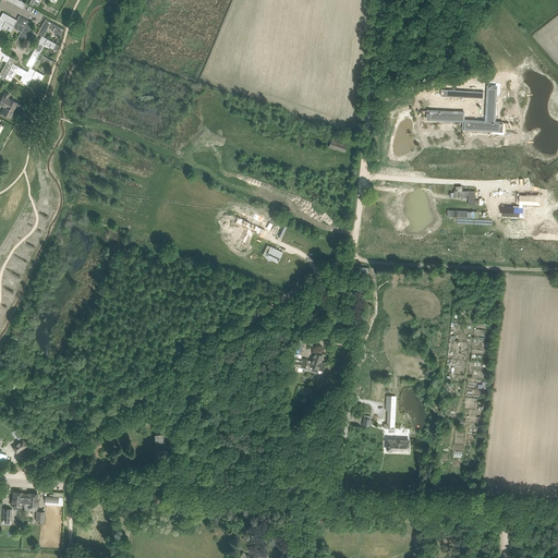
[(14,26),(17,20),(3,12),(0,17),(0,31),(2,27),(11,32),(13,27),(14,26)]
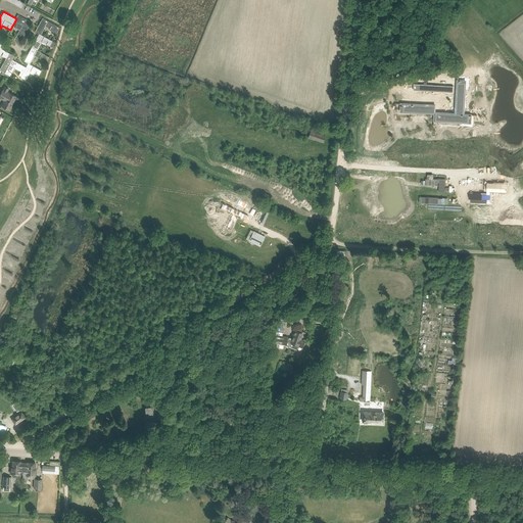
[(16,18),(13,25),(12,26),(19,30),(15,39),(20,42),(32,21),(18,14),(16,18)]
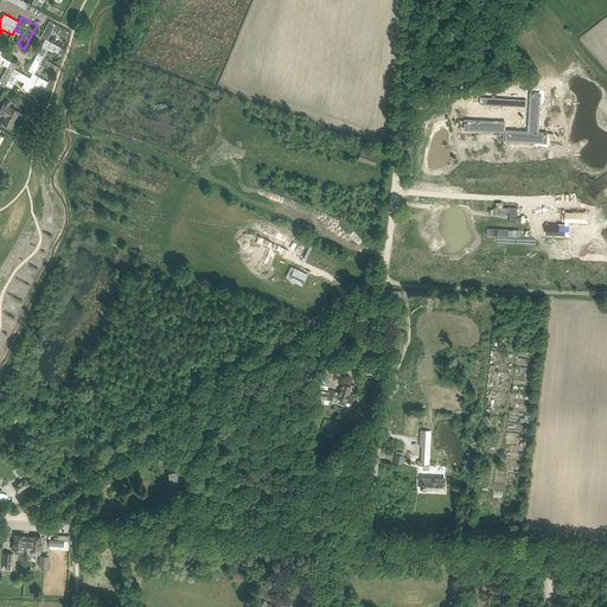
[(45,39),(48,40),(52,30),(58,32),(57,33),(65,38),(69,31),(50,20),(40,37),(45,39)]
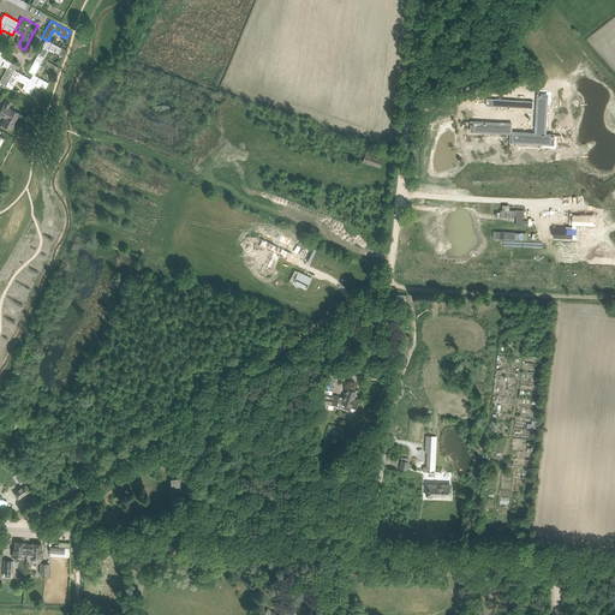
[(46,40),(37,55),(43,59),(49,49),(58,54),(61,48),(48,41),(46,40)]
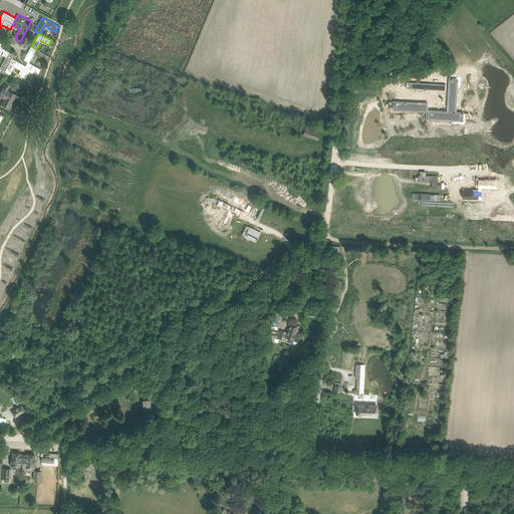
[(24,60),(27,62),(29,63),(33,54),(45,60),(47,55),(36,49),(31,46),(24,60)]
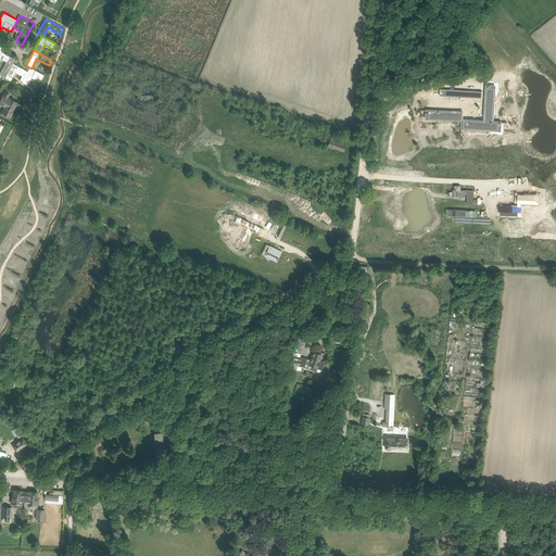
[(0,52),(0,58),(7,62),(0,73),(0,74),(5,77),(7,74),(8,74),(13,63),(15,60),(2,52),(1,51),(0,53),(0,52)]
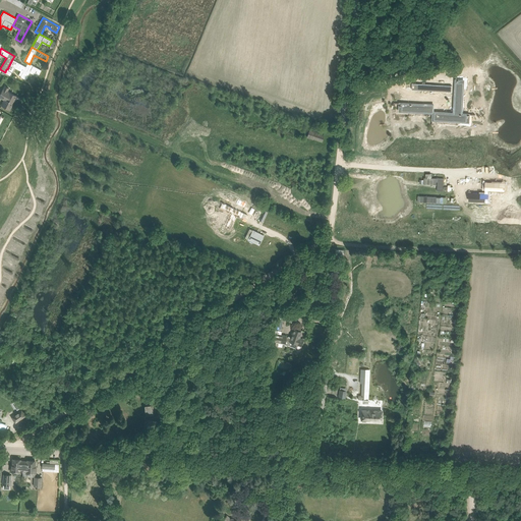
[(6,69),(5,72),(6,73),(9,75),(10,75),(14,67),(22,72),(26,67),(25,67),(24,66),(15,61),(14,60),(12,59),(7,69),(6,69)]
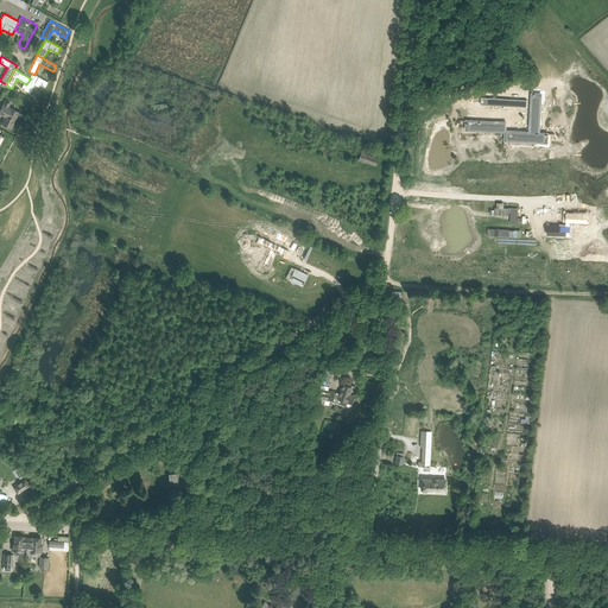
[(26,84),(24,90),(30,93),(36,83),(44,88),(48,82),(35,75),(32,74),(30,78),(31,78),(26,84)]
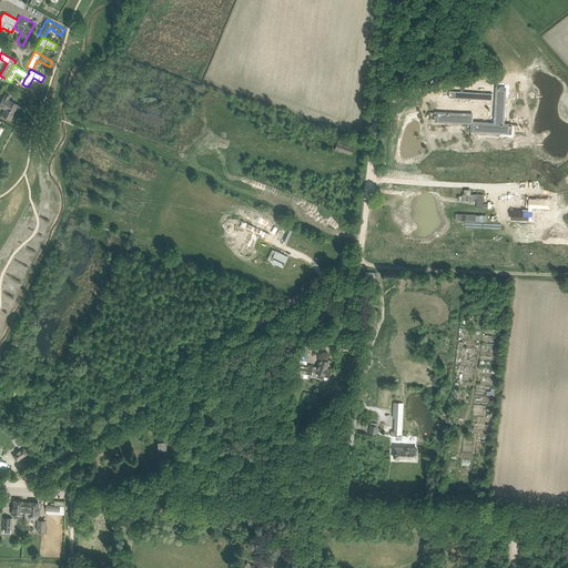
[(497,87),(495,123),(503,124),(505,91),(499,90),(499,87),(497,87)]
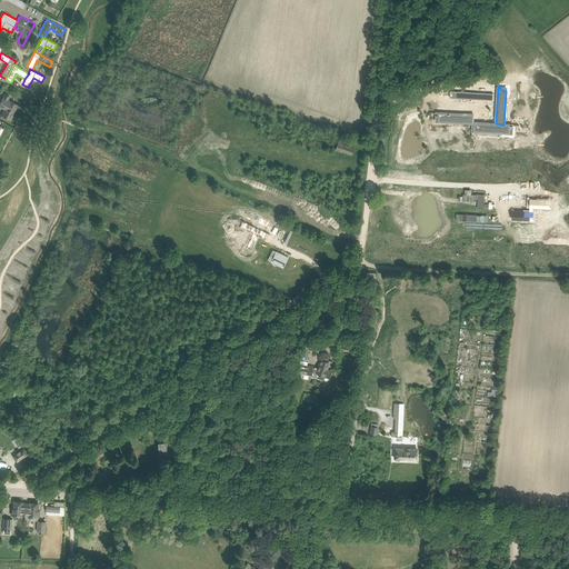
[(3,98),(0,103),(0,106),(5,109),(1,115),(10,120),(16,111),(15,110),(18,105),(8,100),(9,97),(6,95),(3,98)]
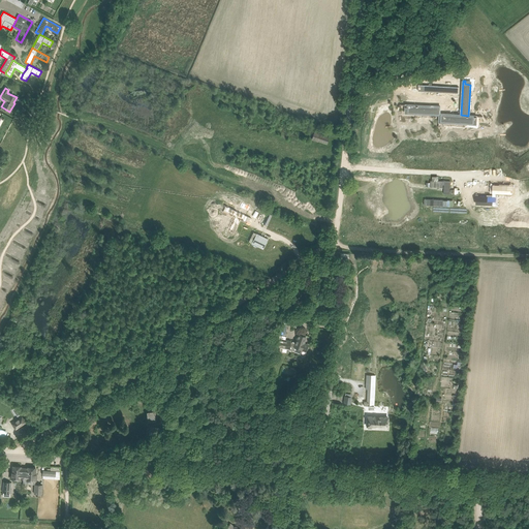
[(406,104),(405,107),(408,107),(408,112),(439,114),(440,114),(440,106),(406,104)]
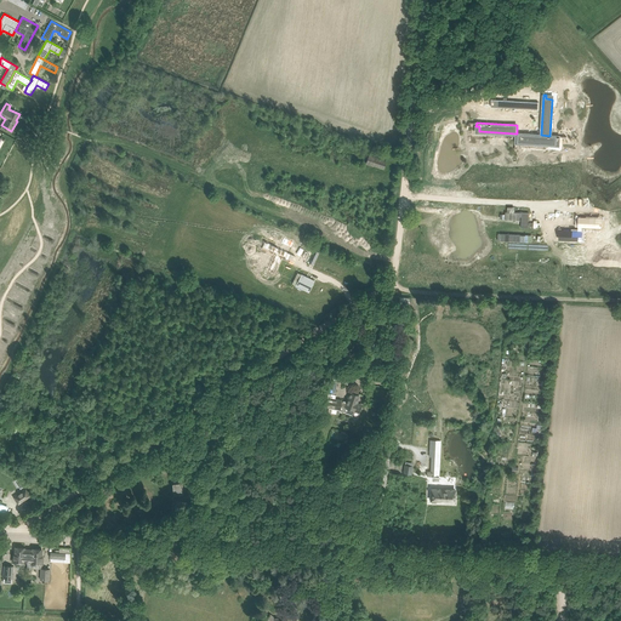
[(516,134),(516,141),(519,141),(518,143),(556,144),(557,136),(550,136),(541,135),(517,134),(516,134)]
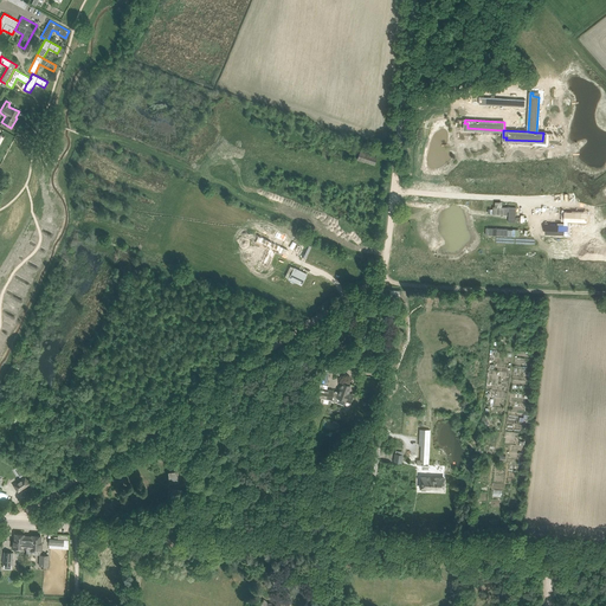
[(360,152),(358,159),(374,165),(376,158),(360,152)]
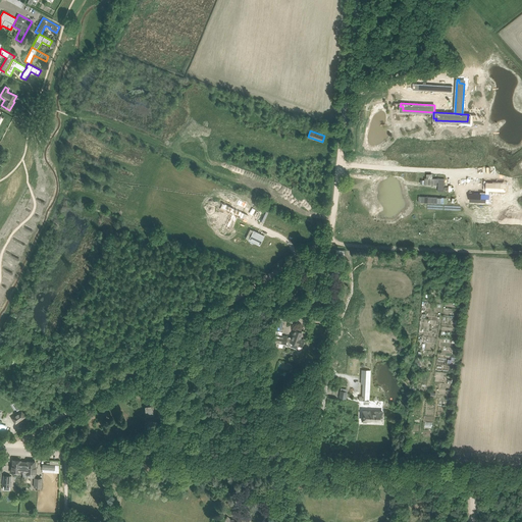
[(414,149),(413,155),(425,156),(425,153),(426,153),(426,162),(432,163),(433,151),(427,150),(414,149)]
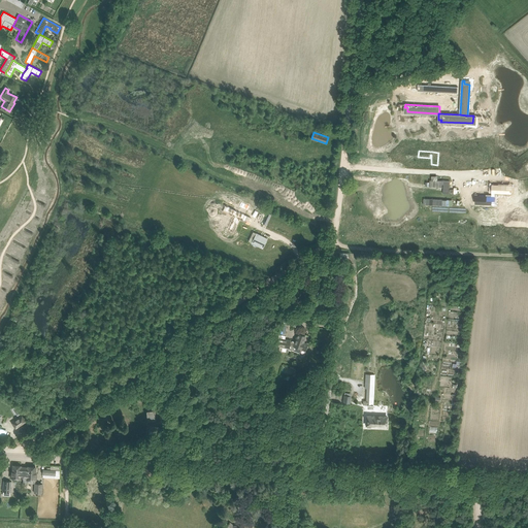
[(491,185),(491,194),(495,194),(495,192),(507,193),(507,186),(491,185)]
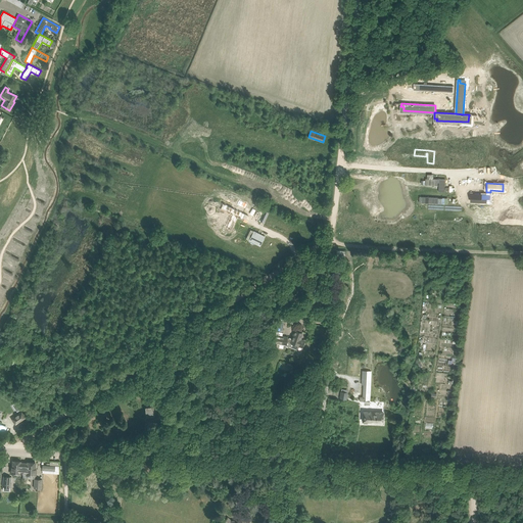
[(474,194),(474,201),(490,202),(490,195),(490,192),(486,192),(486,194),(474,194)]
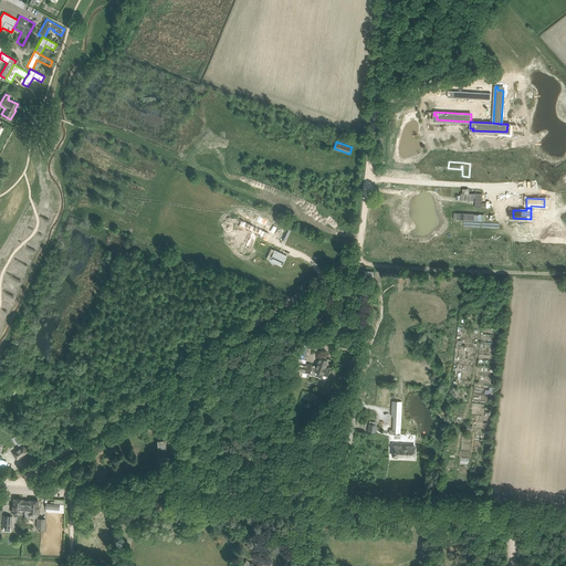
[(242,218),(240,223),(253,231),(247,244),(252,248),(259,233),(263,236),(266,229),(242,218)]
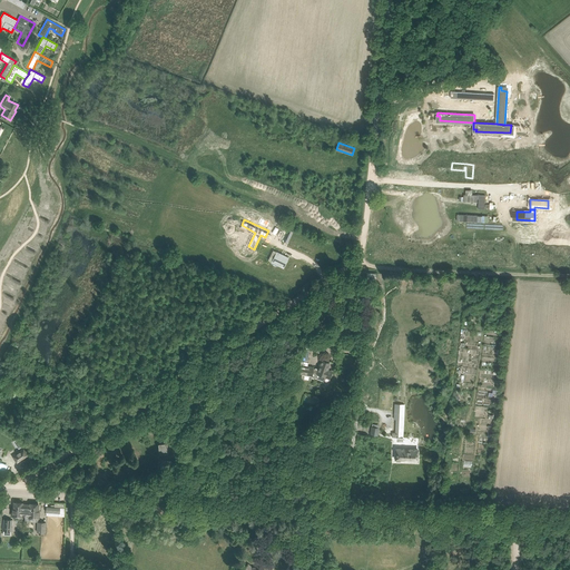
[(276,252),(272,262),(283,268),(288,257),(276,252)]
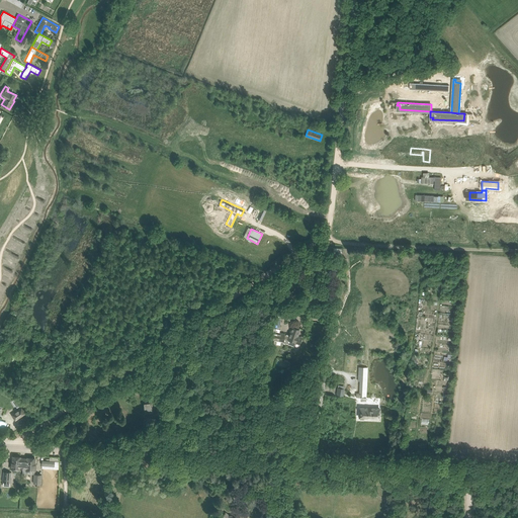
[(314,287),(310,297),(310,298),(313,300),(314,299),(315,295),(320,297),(322,290),(314,287)]
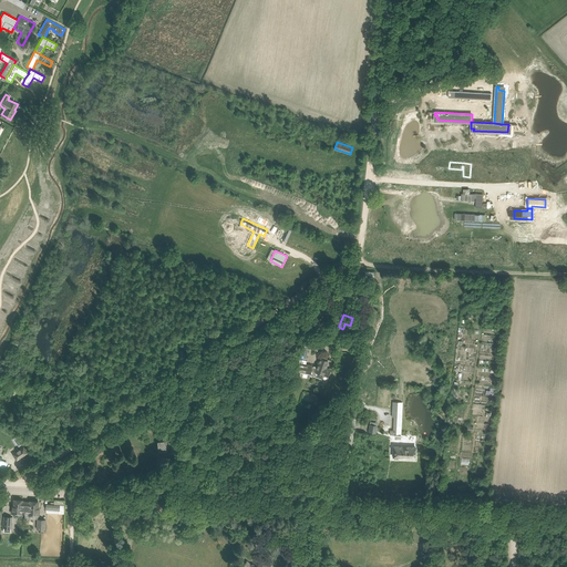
[(308,346),(301,343),(299,358),(306,359),(308,346)]
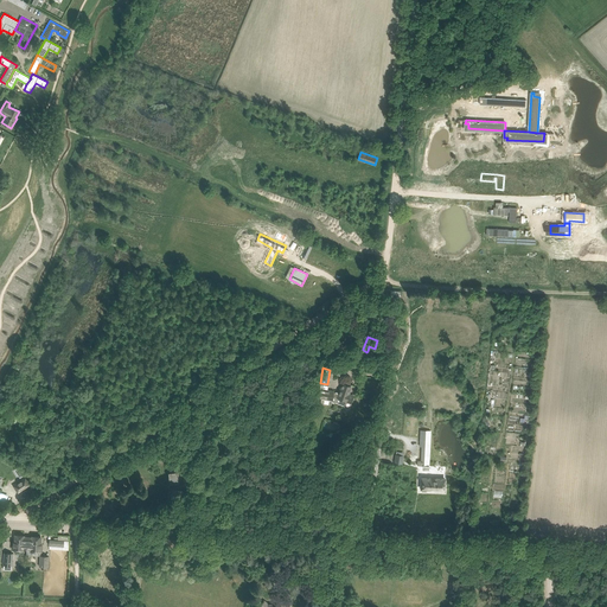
[(328,385),(320,384),(320,389),(318,397),(332,400),(332,401),(344,406),(346,401),(351,403),(353,396),(349,394),(351,387),(342,383),(338,394),(336,393),(333,393),(333,391),(327,390),(328,385)]
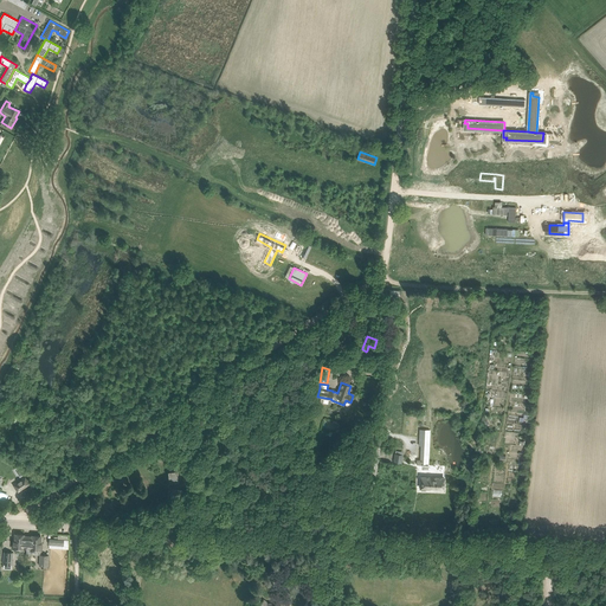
[(417,461),(417,464),(429,465),(431,430),(419,430),(419,446),(420,446),(420,461),(417,461)]
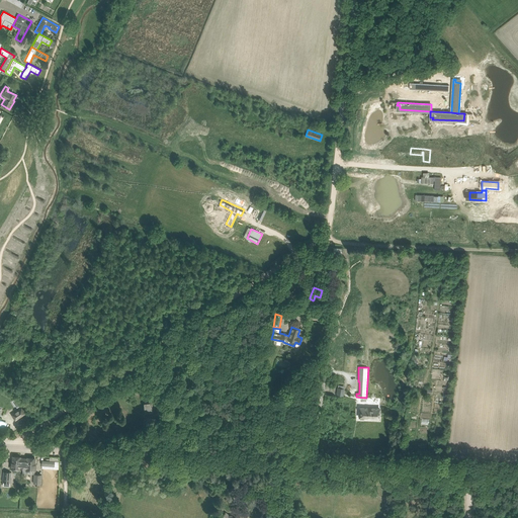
[(175,395),(168,396),(170,405),(177,404),(175,395)]
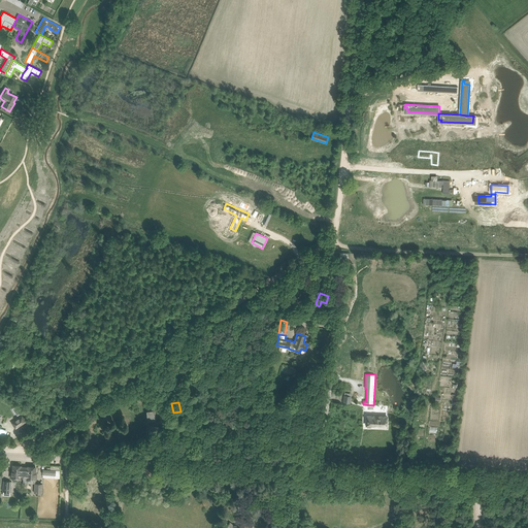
[(110,419),(120,416),(116,405),(106,409),(110,419)]
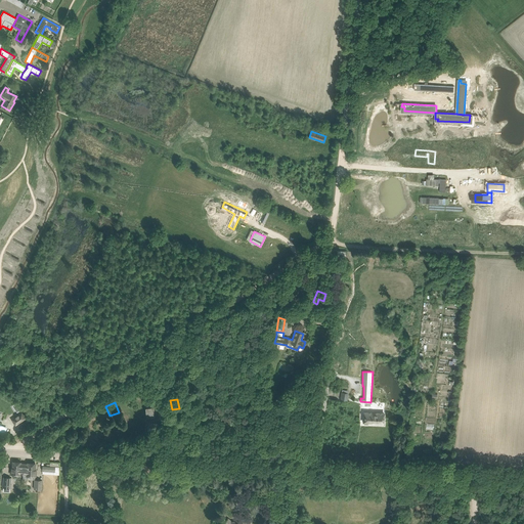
[(14,404),(12,405),(17,411),(20,409),(23,408),(22,406),(19,407),(18,406),(16,403),(14,404)]
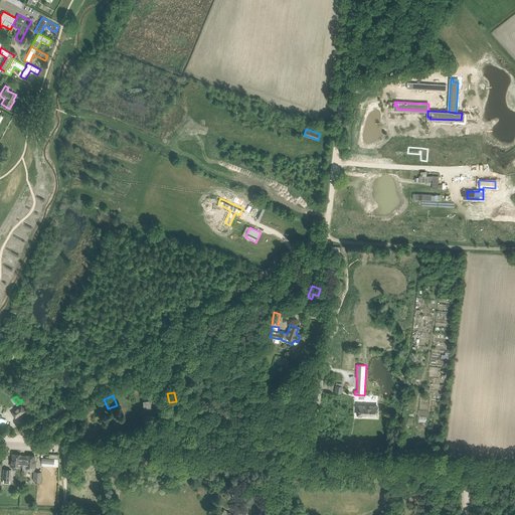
[(150,399),(143,400),(144,410),(152,409),(151,405),(156,405),(155,396),(150,397),(150,399)]
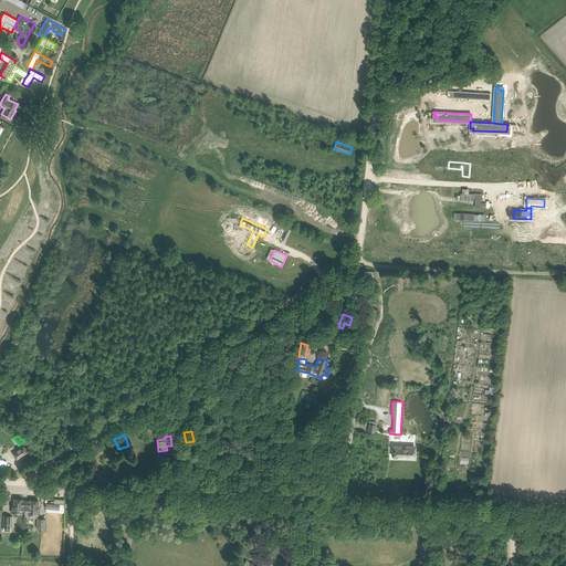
[(415,446),(410,446),(402,446),(394,444),(394,452),(397,458),(398,456),(402,457),(402,456),(415,456),(415,450),(415,446)]
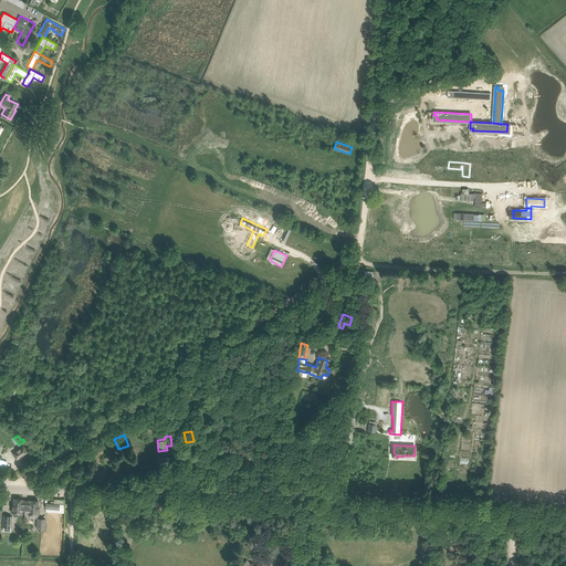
[(23,446),(13,453),(13,454),(17,459),(28,452),(23,446)]
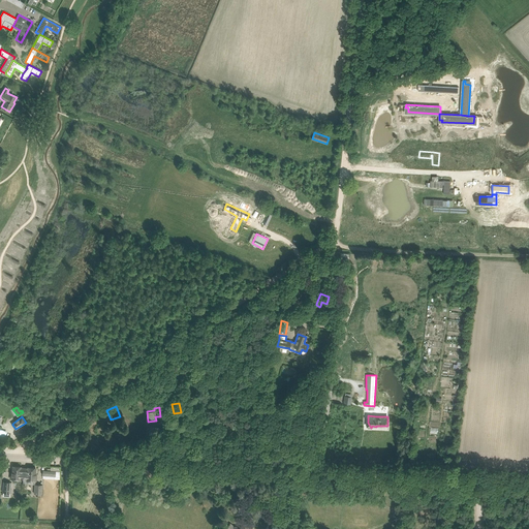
[(21,480),(21,479),(24,479),(24,468),(21,468),(21,466),(13,466),(12,472),(11,472),(10,479),(21,480)]
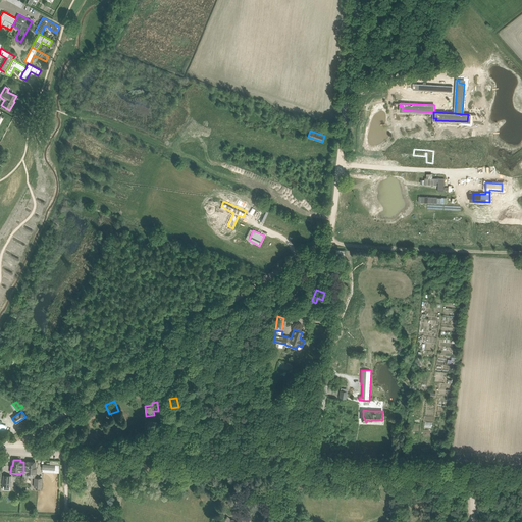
[(25,473),(36,474),(36,468),(35,468),(35,462),(28,461),(28,462),(23,462),(23,473),(25,473)]
